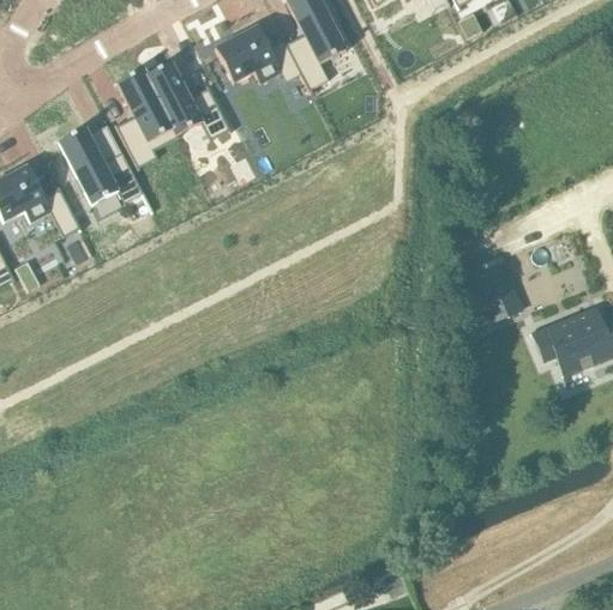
[(286,0),(304,35),(287,43),(311,89),(329,79),(320,64),(346,50),(319,0),(286,0)]
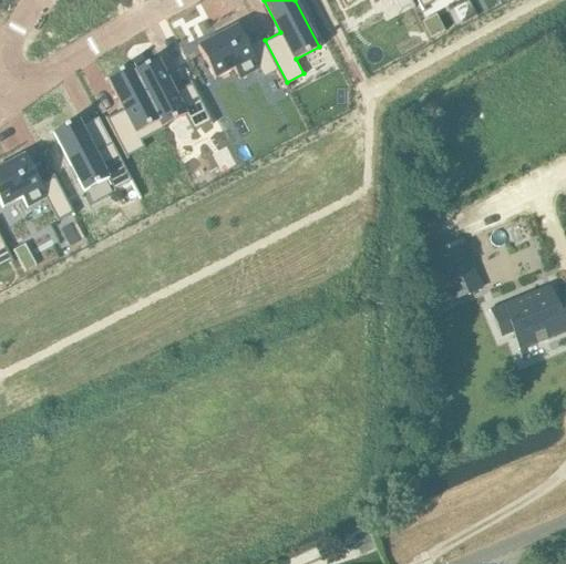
[(237,24),(198,44),(215,77),(235,67),(240,77),(259,67),(264,75),(277,69),(285,83),(287,82),(265,40),(263,36),(247,43),(237,24)]
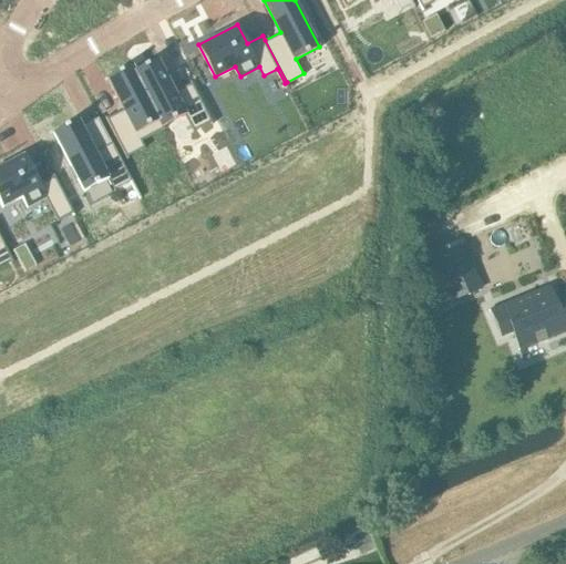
[(158,58),(135,70),(164,125),(185,114),(194,130),(213,120),(193,81),(175,91),(158,58)]
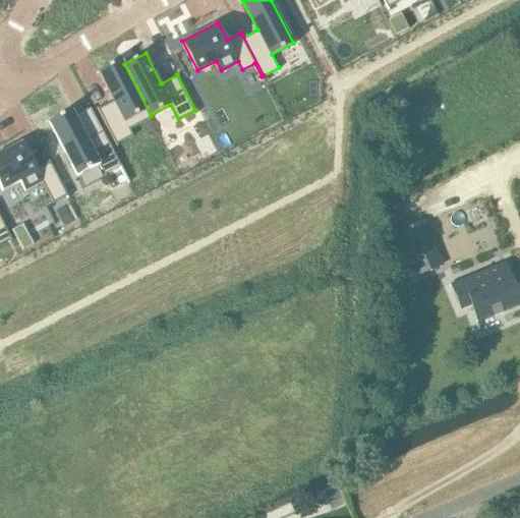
[(114,99),(98,107),(116,142),(133,133),(130,127),(152,116),(151,115),(124,64),(121,58),(99,70),(114,99)]
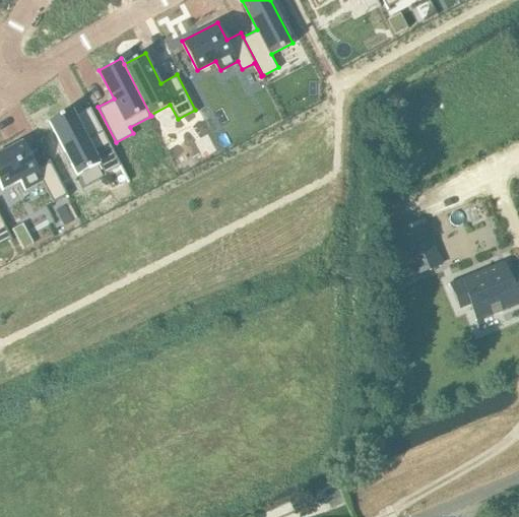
[(72,108),(50,120),(78,174),(100,163),(105,172),(121,164),(104,129),(87,137),(72,108)]
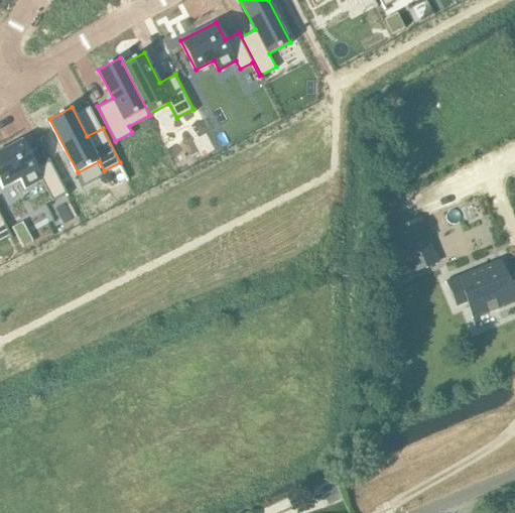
[(23,139),(0,150),(0,181),(3,186),(20,177),(25,186),(41,178),(52,200),(68,191),(50,158),(37,165),(23,139)]
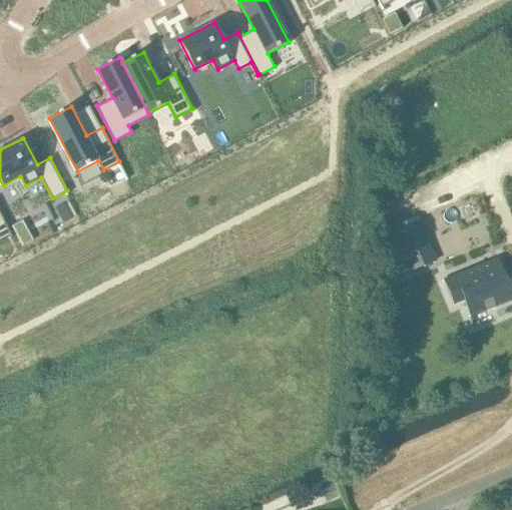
[(0,238),(12,232),(0,210),(0,238)]
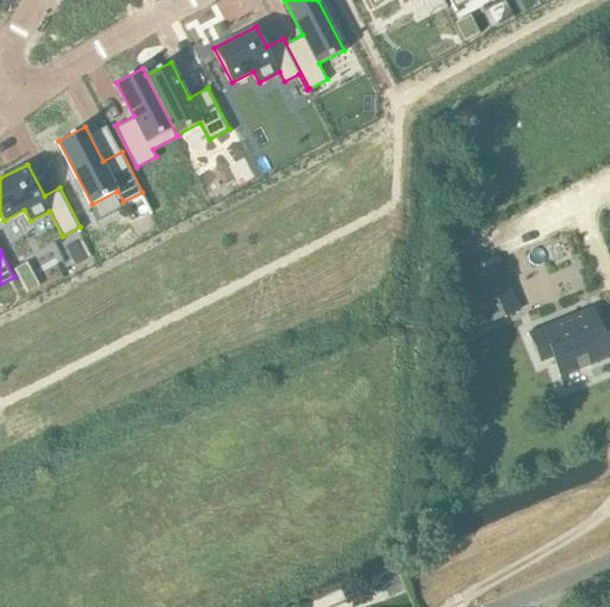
[(499,255),(468,267),(490,321),(521,309),(499,255)]
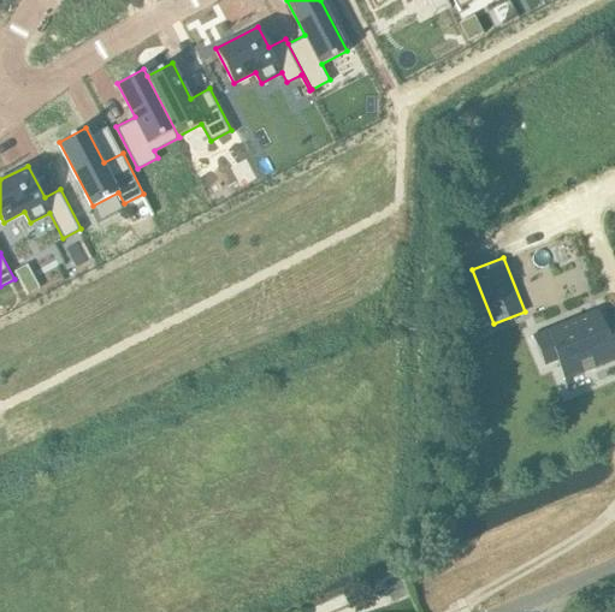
[(532,334),(544,363),(556,358),(565,379),(614,357),(614,332),(607,334),(596,308),(532,334)]
